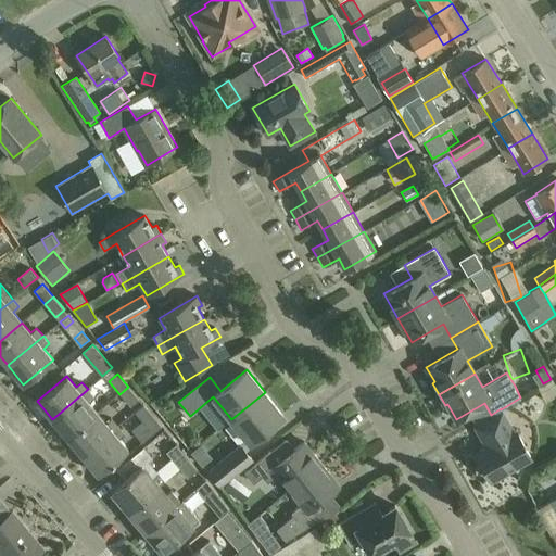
[(128,387),(119,394),(130,407),(139,400),(128,387)]
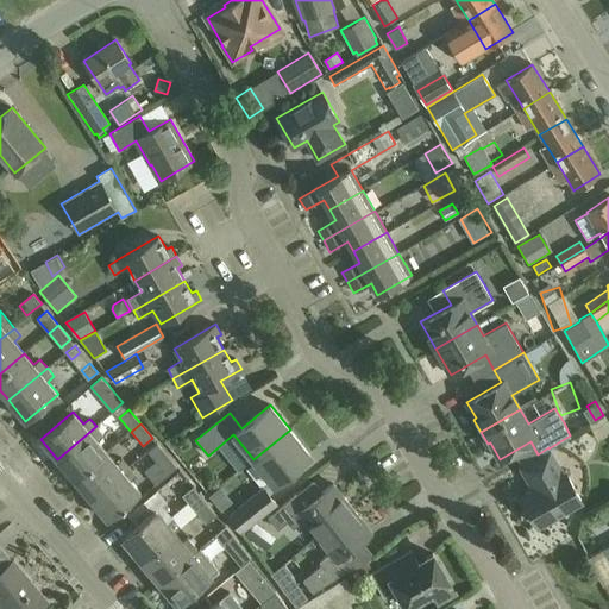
[(104,435),(96,426),(57,459),(74,478),(106,452),(98,441),(104,435)]
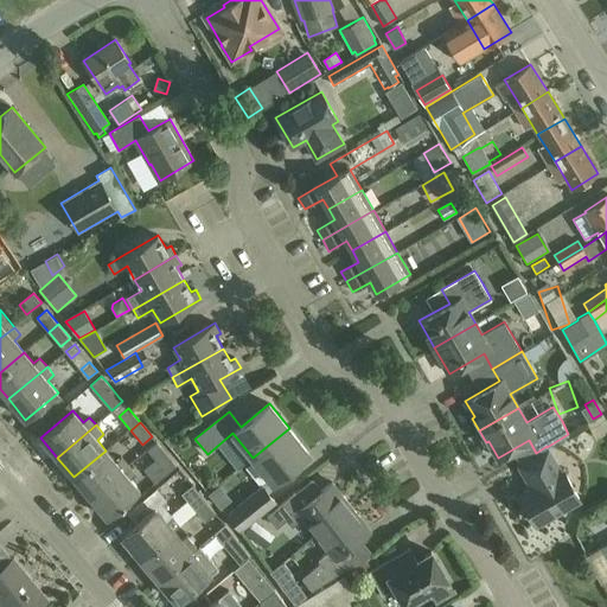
[(289,428),(253,458),(273,483),(310,453),(289,428)]
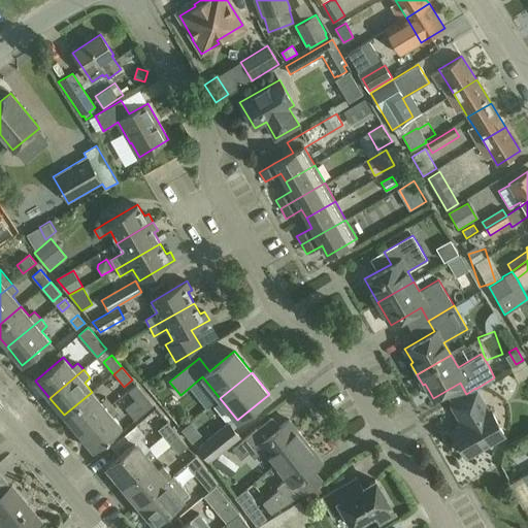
[(475,388),(466,394),(467,396),(452,405),(463,424),(453,430),(467,456),(504,433),(490,408),(488,409),(476,391),(475,389),(475,388)]
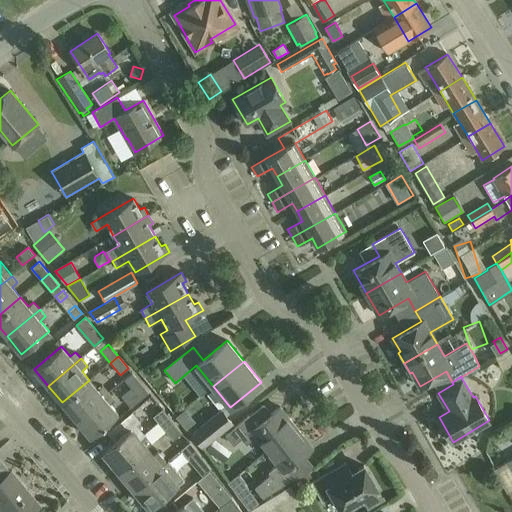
[(136,377),(128,384),(138,396),(146,390),(136,377)]
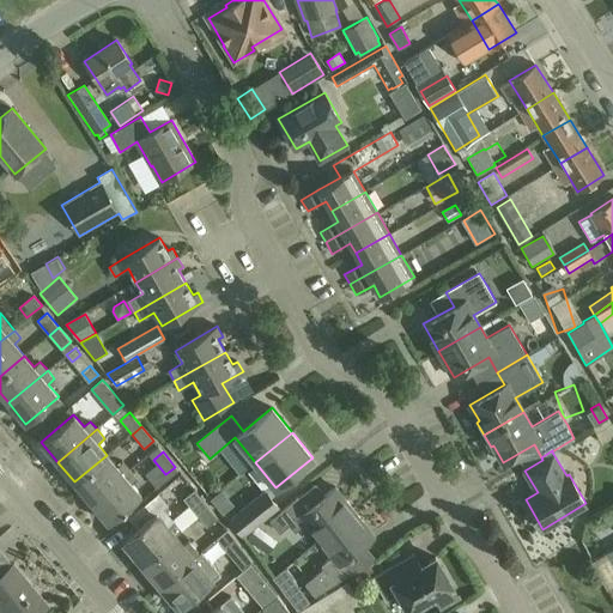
[(107,455),(74,481),(91,502),(131,469),(123,461),(116,466),(107,455)]
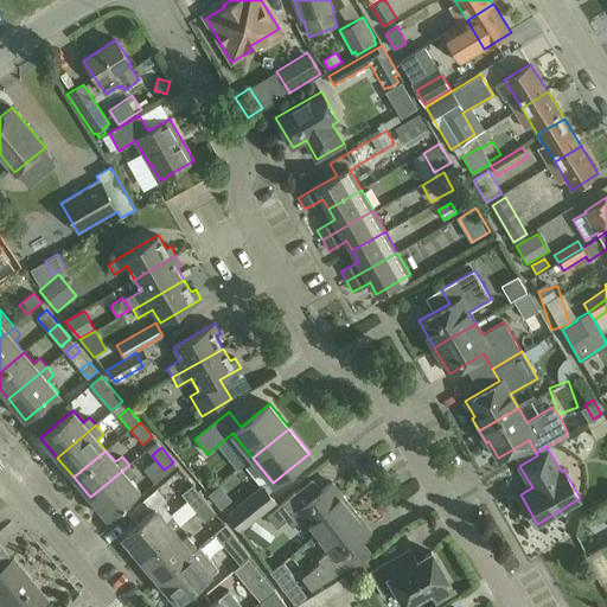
[(129,465),(90,497),(108,517),(140,491),(129,478),(135,473),(129,465)]
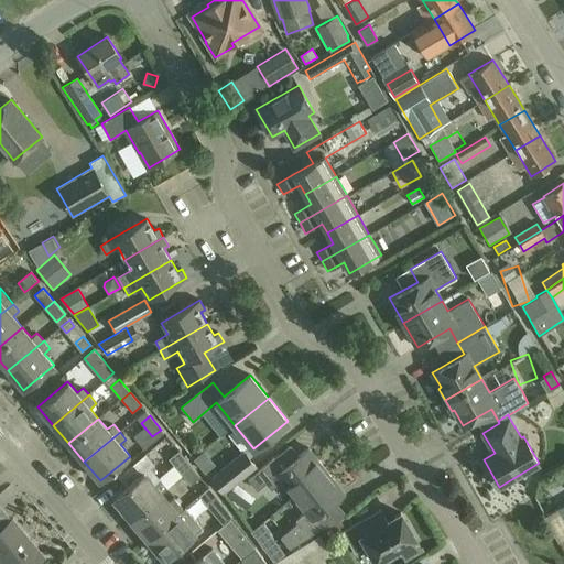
[(163,433),(147,447),(156,459),(174,446),(163,433)]
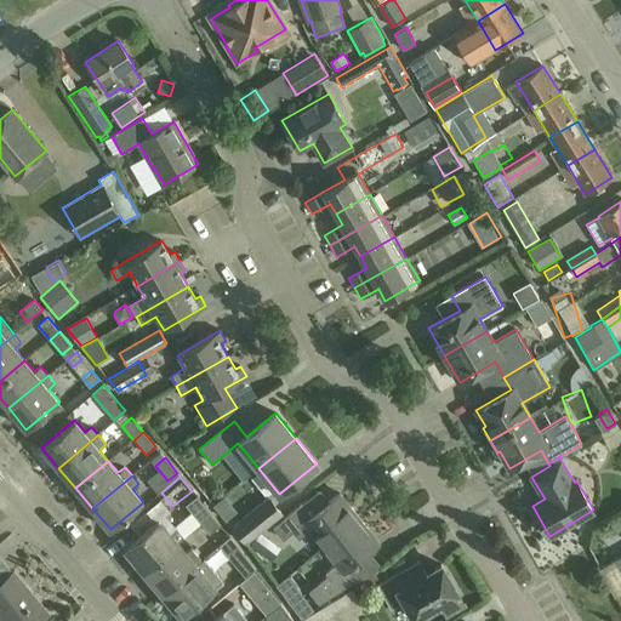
[(233,520),(267,496),(257,482),(223,507),(233,520)]
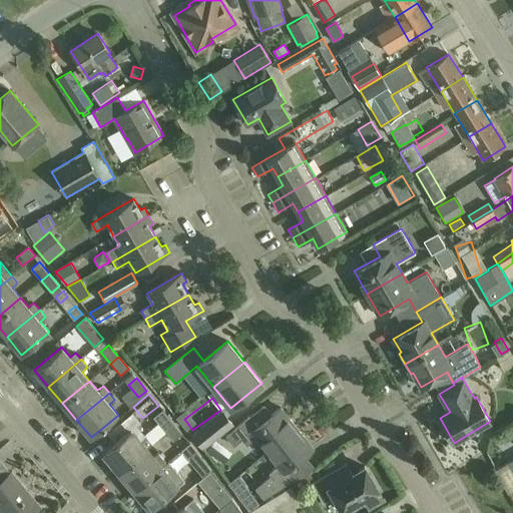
[(268,452),(298,428),(281,408),(255,428),(247,418),(225,435),(234,446),(243,439),(247,445),(257,438),(268,452)]
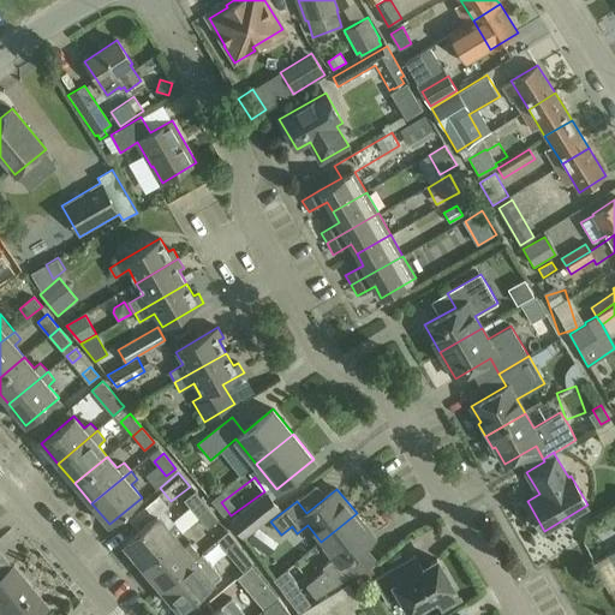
[(267,493),(230,520),(243,538),(280,509),(267,493)]
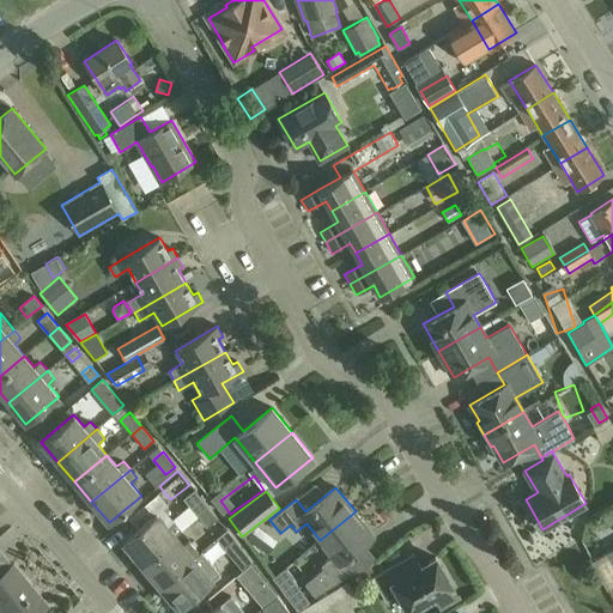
[(173,510),(169,505),(161,495),(131,520),(139,529),(123,541),(144,566),(177,538),(168,526),(174,520),(169,514),(173,510)]
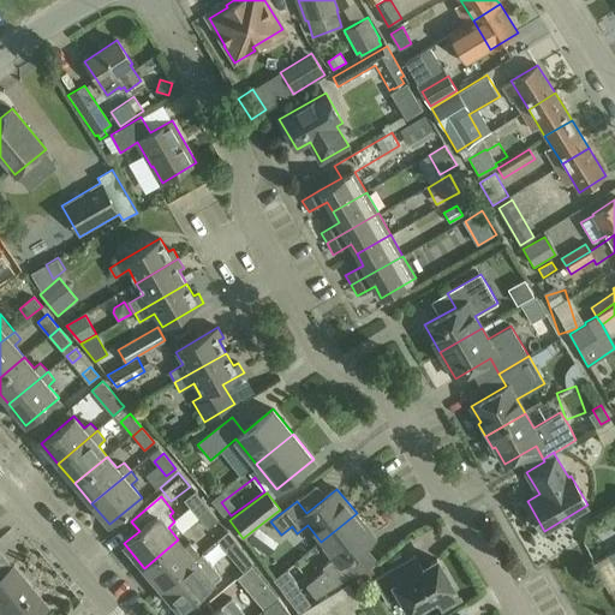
[(201,520),(212,512),(202,499),(191,508),(201,520)]
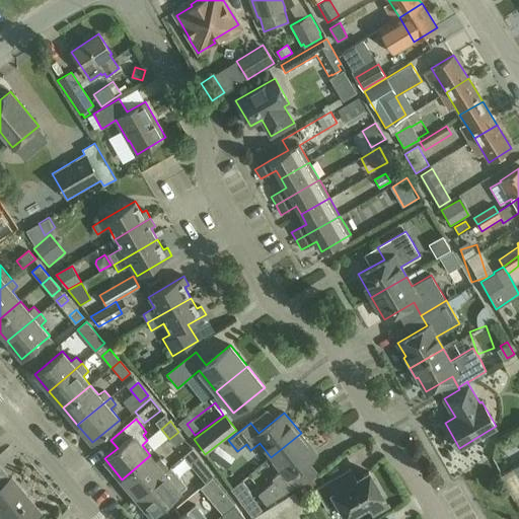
[(184,439),(178,432),(169,439),(175,446),(184,439)]
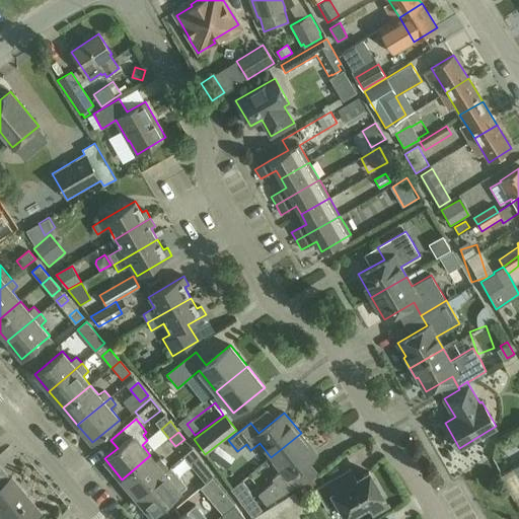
[(301,433),(271,457),(282,470),(272,478),(274,482),(258,495),(267,505),(291,490),(301,483),(294,472),(317,453),(301,433)]
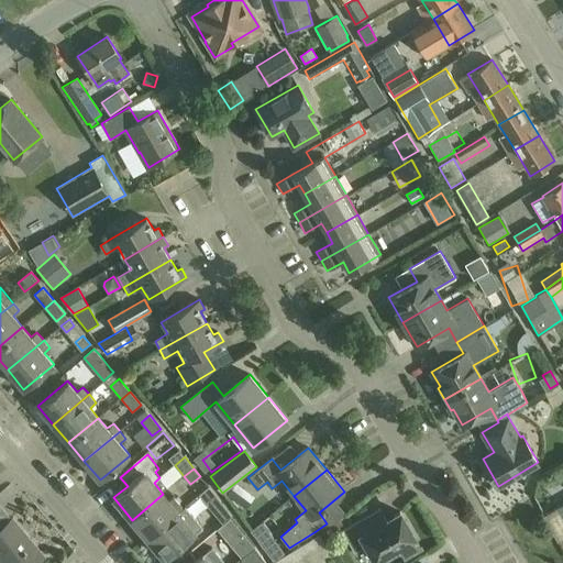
[(235,483),(228,495),(241,504),(249,492),(235,483)]
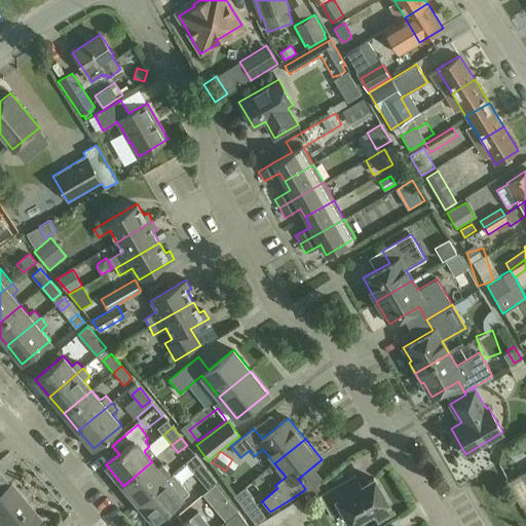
[(195,454),(186,461),(194,471),(203,463),(195,454)]
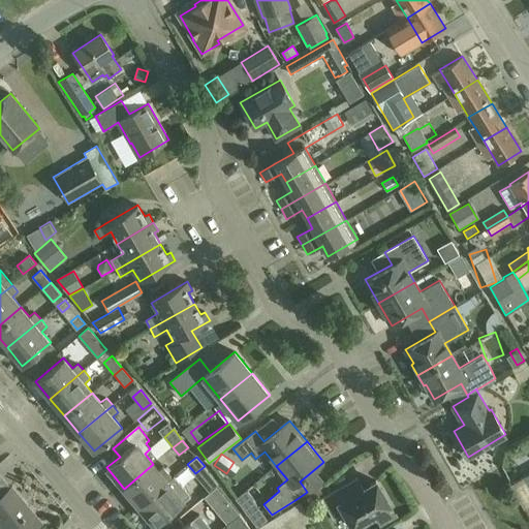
[(159,471),(153,464),(124,489),(139,505),(168,481),(167,480),(172,477),(163,467),(159,471)]
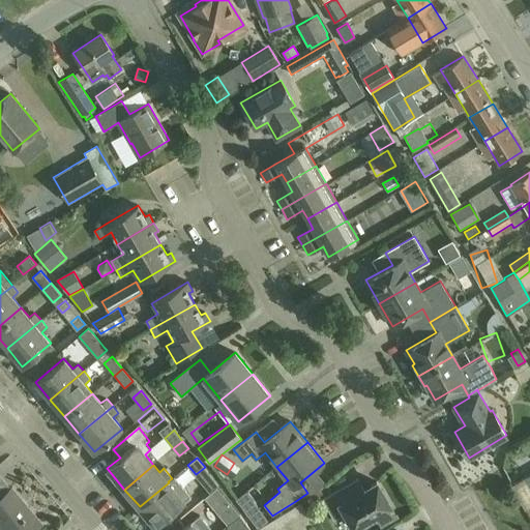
[(205,467),(196,474),(195,475),(210,493),(218,487),(205,467)]
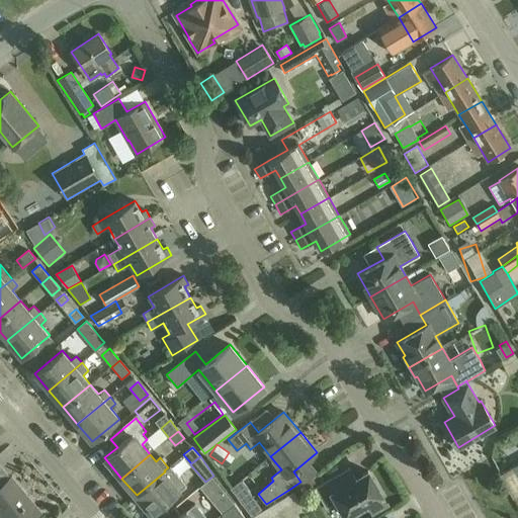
[(0,463),(0,513),(4,517),(31,517),(40,511),(11,478),(0,463)]
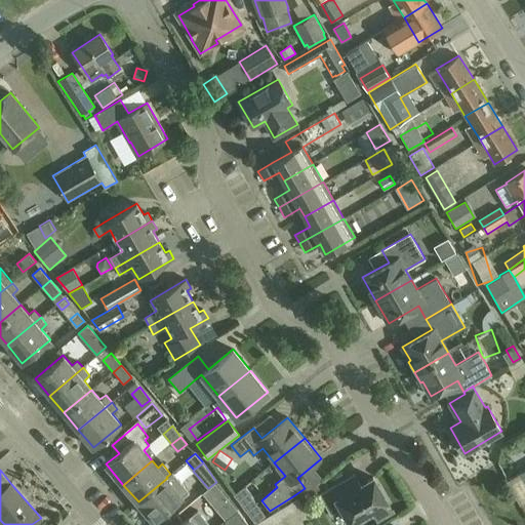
[(393,511),(373,477),(352,489),(346,478),(319,493),(331,514),(341,508),(351,523),(373,510),(378,519),(393,511)]
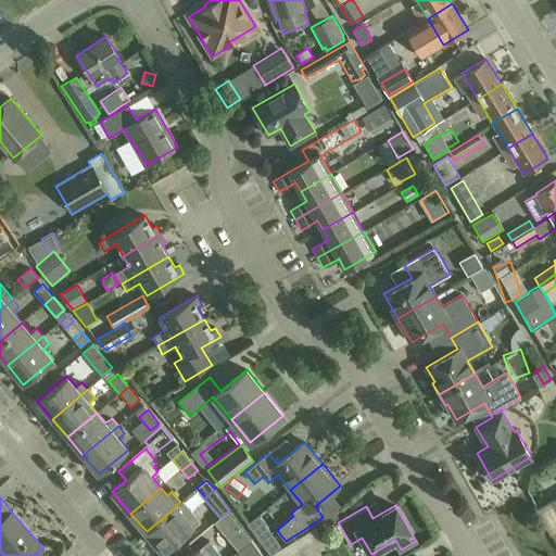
[(177,506),(147,531),(163,552),(193,526),(177,506)]
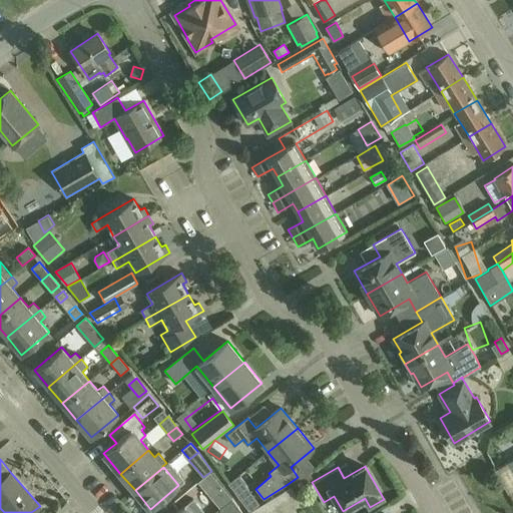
[(238,476),(228,484),(248,511),(259,503),(238,476)]
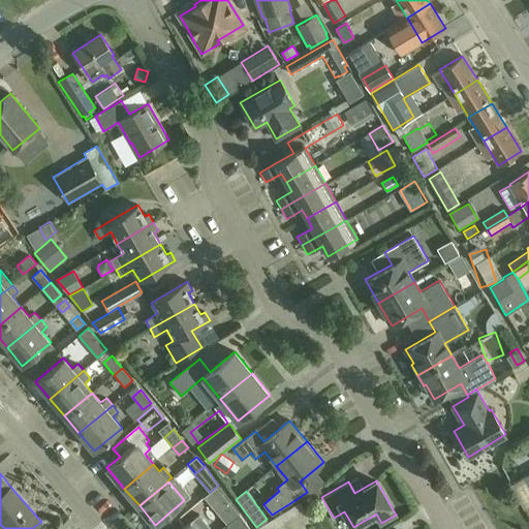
[(229,502),(218,511),(228,524),(240,515),(229,502)]
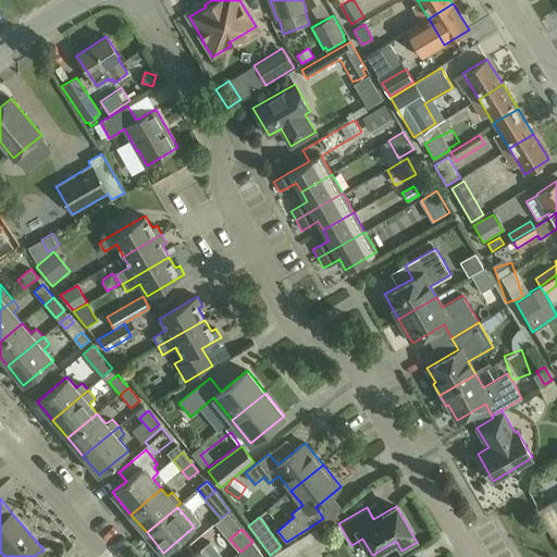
[(252,542),(240,552),(236,555),(237,556),(263,556),(260,552),(252,542)]
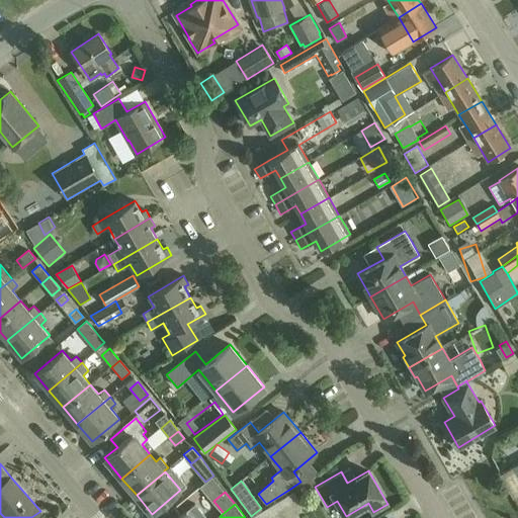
[(273,517),(267,507),(251,517),(252,517),(273,517)]
